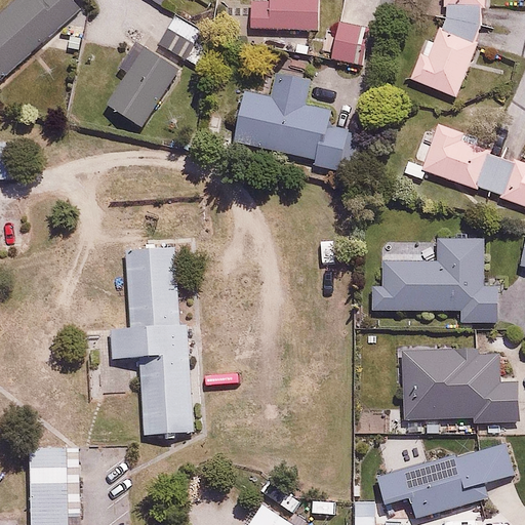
[(80,11),(70,0),(13,0),(0,12),(0,87),(1,88),(71,28),(67,24),(80,11)]
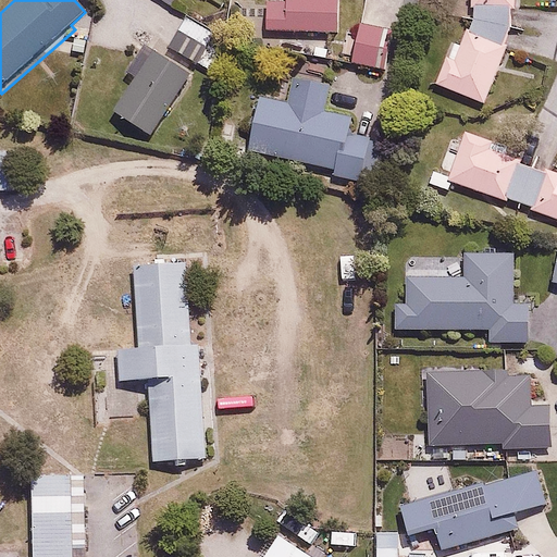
[(341,0),(268,0),(268,31),(341,32),(341,0)]
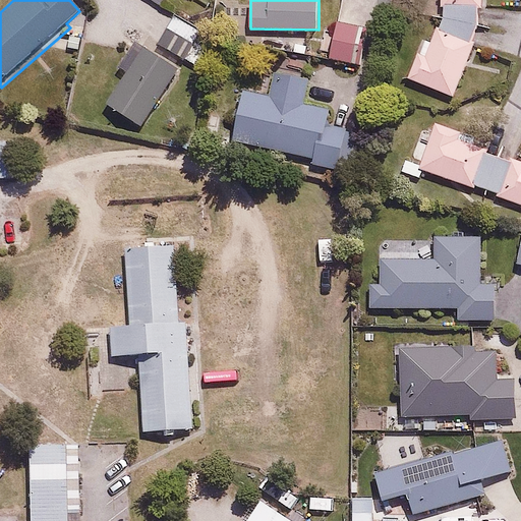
[(477,44),(474,42),(478,7),(485,6),(484,0),(429,0),(429,11),(445,18),(432,45),(426,42),(409,76),(452,97),(477,44)]
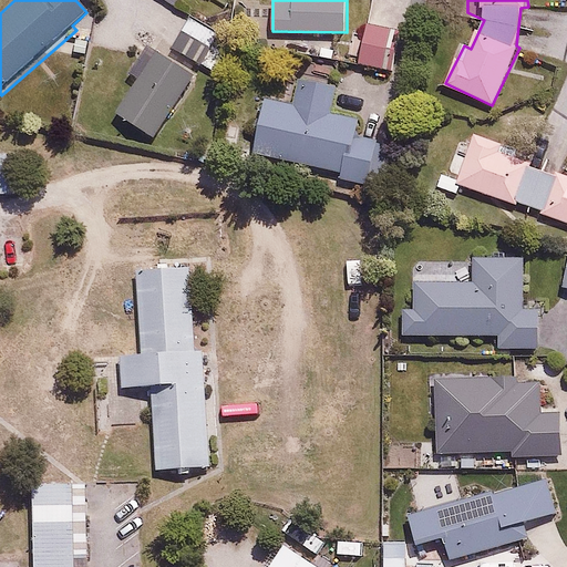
[(189,17),(171,49),(212,73),(230,41),(189,17)]
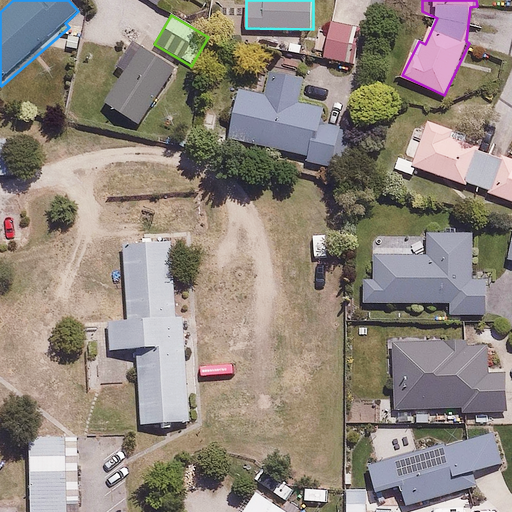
[(364,31),(331,20),(320,55),(353,66),(364,31)]
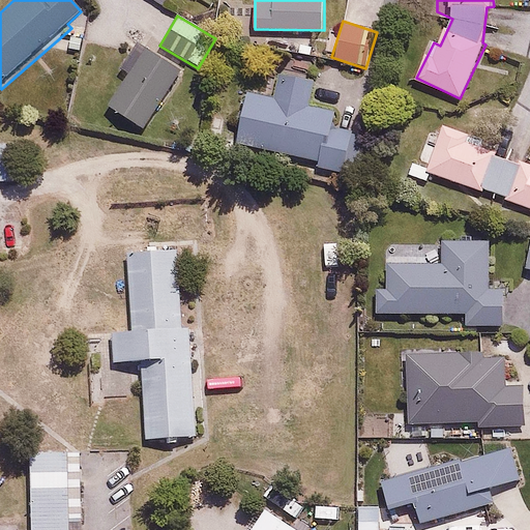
[(186,75),(149,50),(111,108),(147,133),(186,75)]
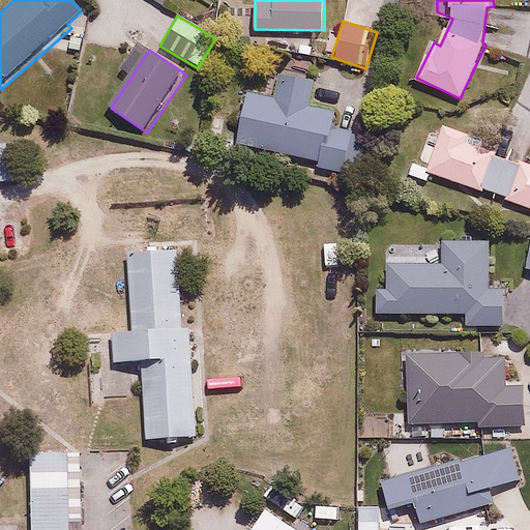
[(308,62),(293,55),(286,72),(301,80),(308,62)]
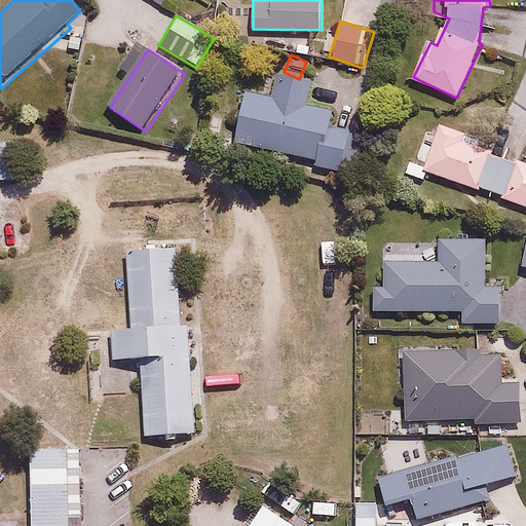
[(315,166),(340,173),(349,133),(330,127),(334,111),(307,104),(311,85),(277,77),(273,96),(249,89),(236,139),(317,159),(315,166)]
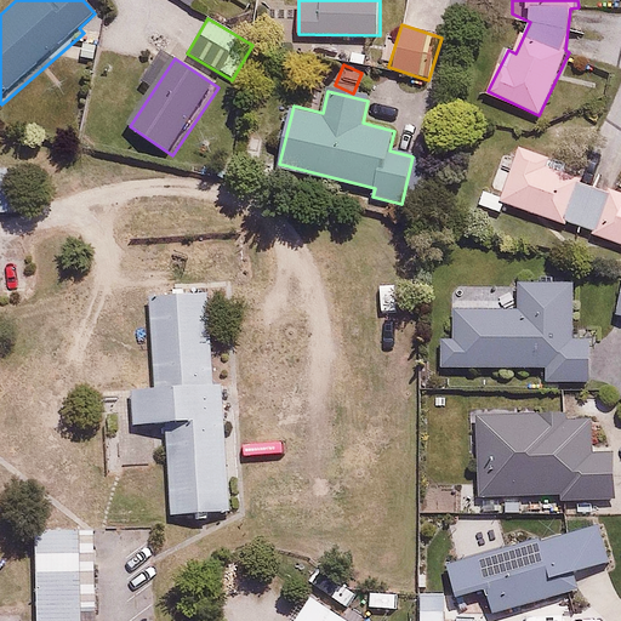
[(484,189),(478,205),(501,212),(503,203),(620,243),(620,193),(581,180),(585,169),(518,146),(501,195),(484,189)]
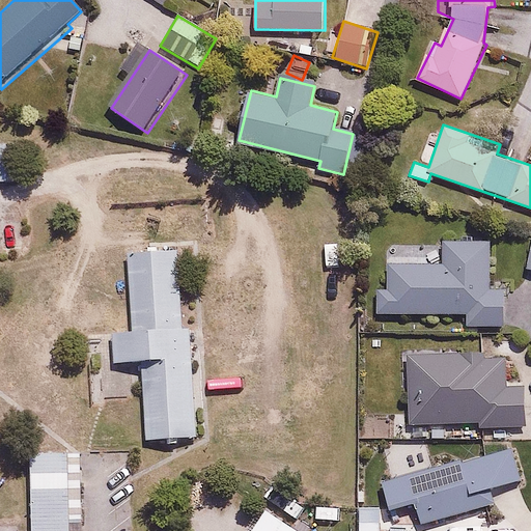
[(8,161),(0,161),(0,196),(9,196),(8,161)]
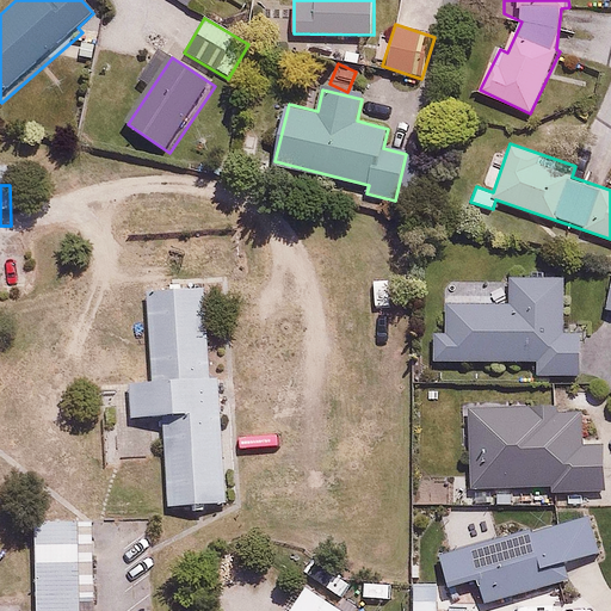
[(436,328),(437,362),(536,362),(536,375),(587,375),(587,331),(566,331),(566,273),(511,273),(511,298),(448,298),(448,328),(436,328)]
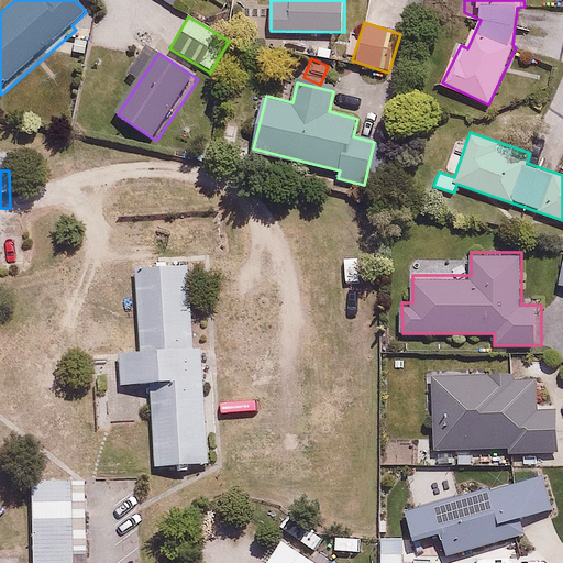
[(181,349),(179,279),(127,280),(130,355),(112,356),(112,389),(136,388),(139,468),(195,466),(190,349),(181,349)]
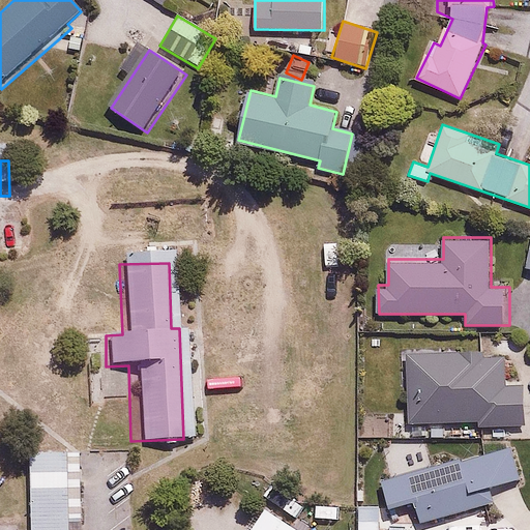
[(409,355),(411,423),(480,421),(480,429),(528,428),(526,382),(507,383),(506,358),(480,359),(480,352),(409,355)]
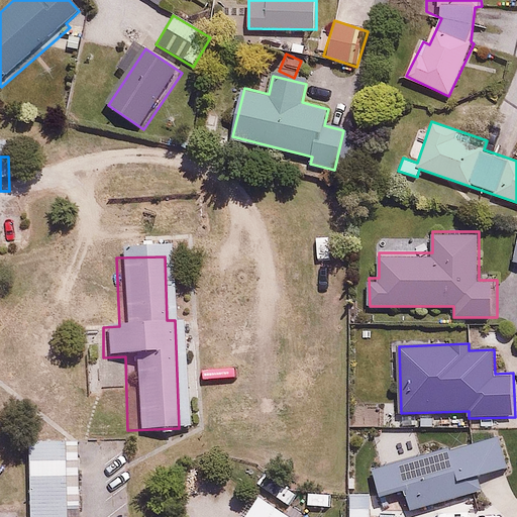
[(450,443),(368,467),(377,499),(404,491),(410,510),(486,489),(482,474),(507,467),(498,434),(451,447),(450,443)]
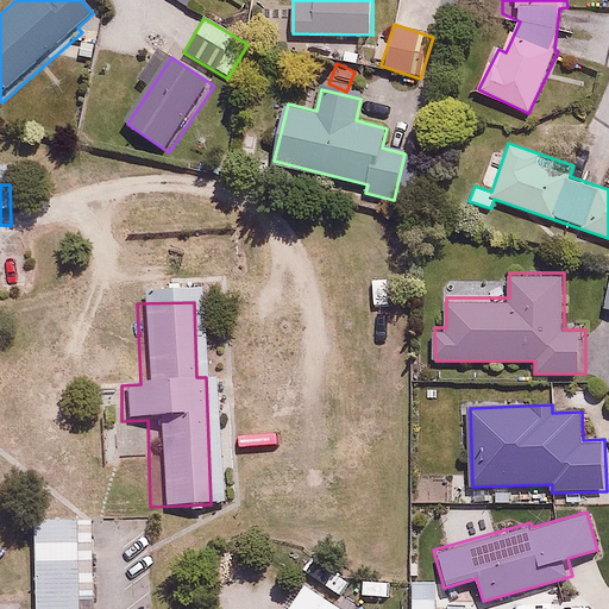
[(69,608),(67,534),(16,535),(18,608),(69,608)]
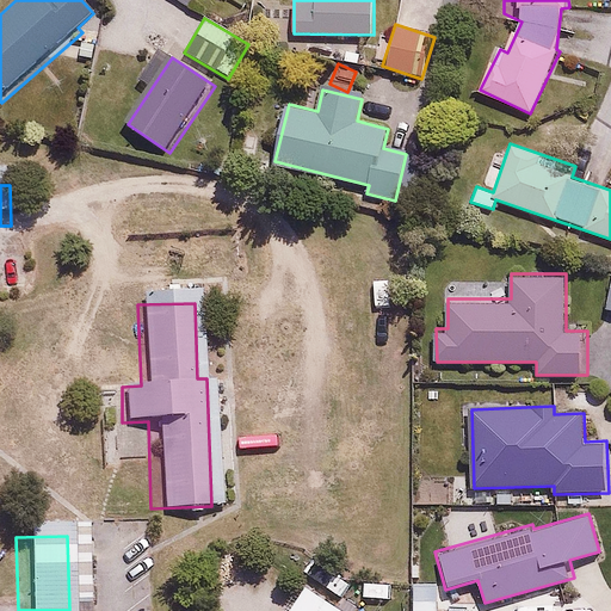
[(325,610),(294,590),(278,610),(325,610)]
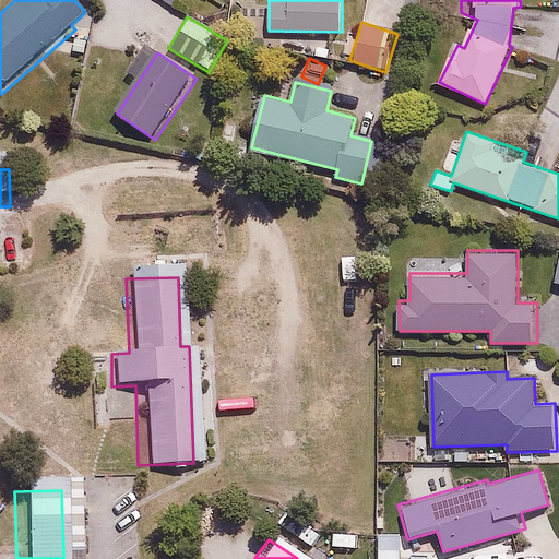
[(404,558),(404,544),(373,544),(373,558),(404,558)]
